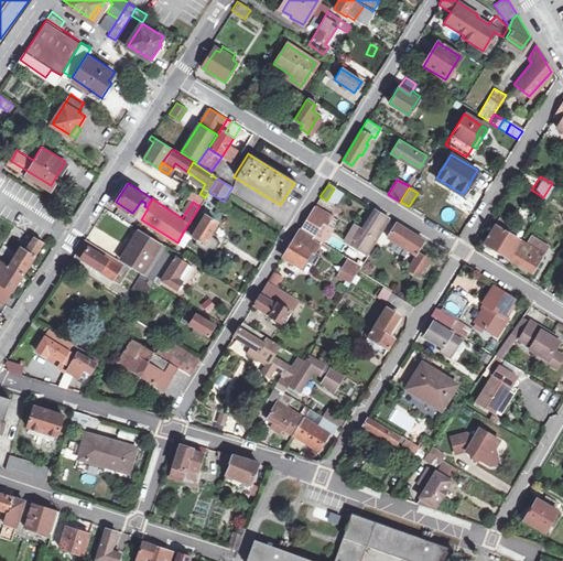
[(314,205),(309,214),(327,225),(332,216),(314,205)]
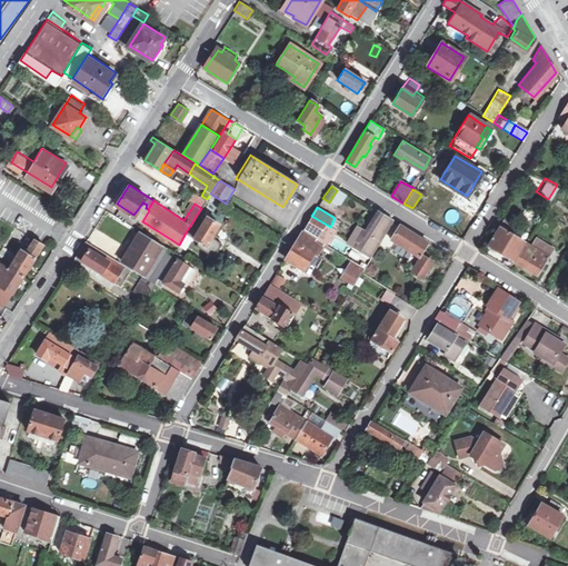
[(372,208),(360,228),(365,230),(377,211),(372,208)]
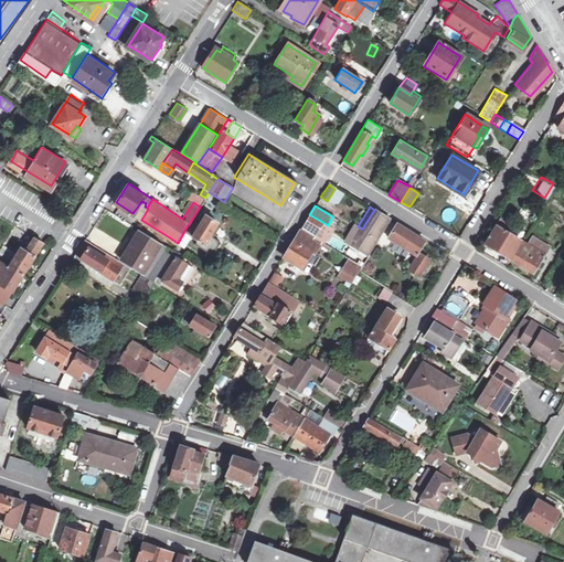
[(362,229),(358,226),(349,242),(369,254),(391,219),(374,210),(362,229)]
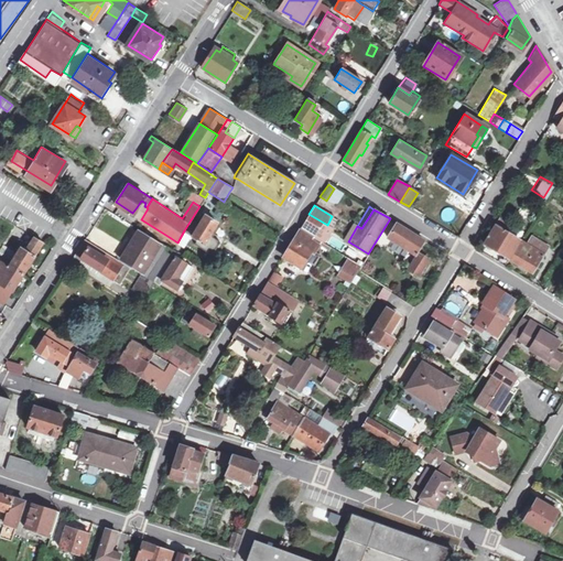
[(199,223),(192,218),(184,230),(197,238),(195,243),(212,254),(220,239),(209,233),(216,222),(205,214),(199,223)]
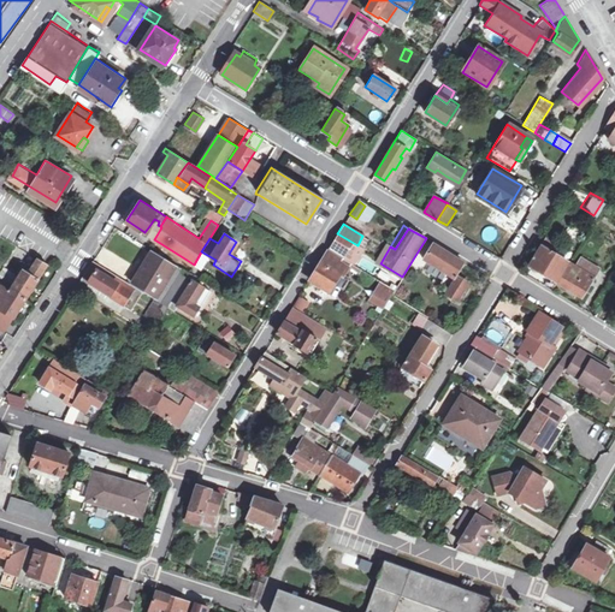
[(327,249),(348,261),(352,263),(354,265),(360,255),(354,251),(358,245),(337,233),(327,249)]
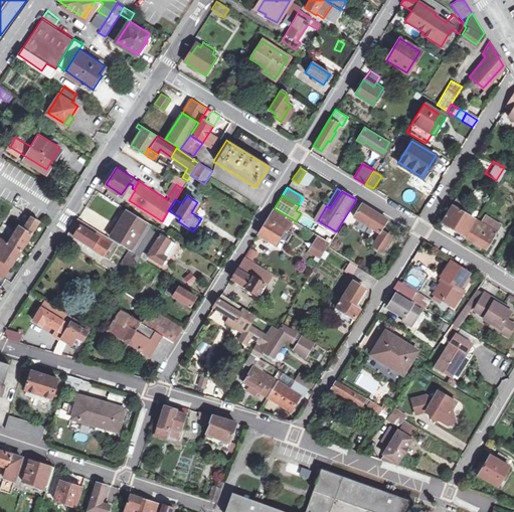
[(463,233),(473,217),(461,210),(465,204),(455,198),(442,220),(463,233)]
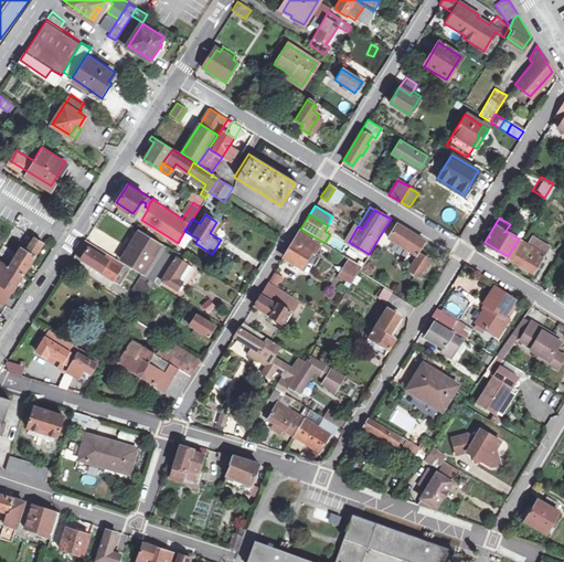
[(415,254),(425,240),(396,222),(387,237),(415,254)]
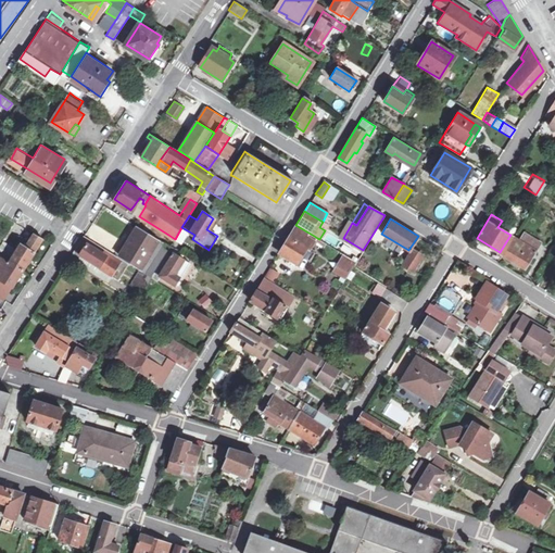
[(339,235),(343,238),(352,223),(348,221),(339,235)]
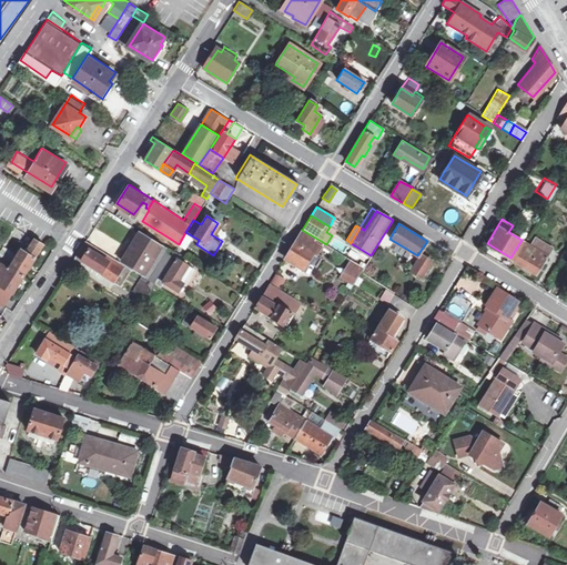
[(335,230),(330,226),(326,232),(332,235),(335,230)]
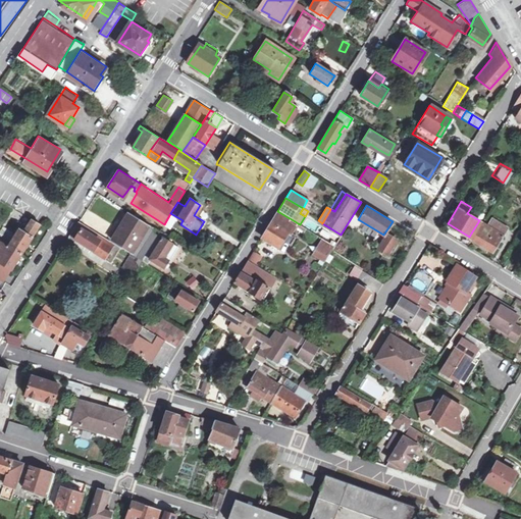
[(280,247),(289,231),(295,221),(277,211),(263,235),(273,241),(272,243),(280,247)]
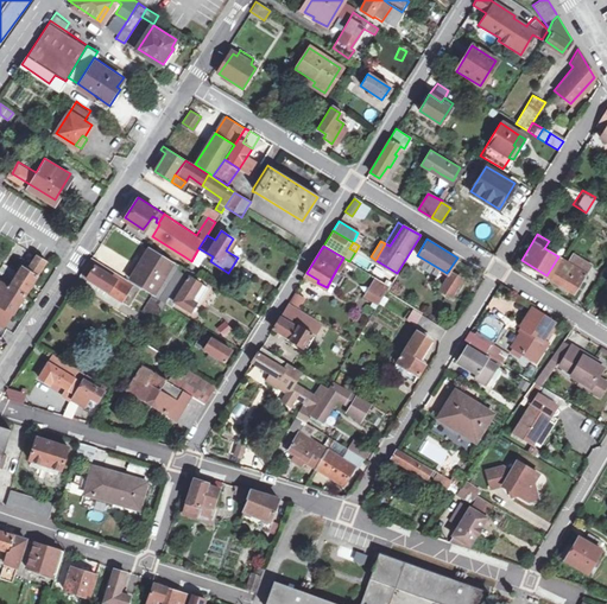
[(172,261),(150,247),(130,277),(141,285),(153,292),(172,261)]
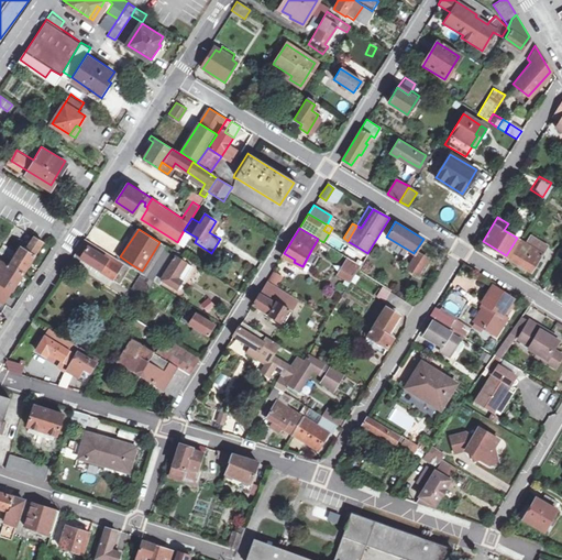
[(9,262),(23,271),(43,239),(34,232),(25,245),(21,243),(13,255),(9,262)]
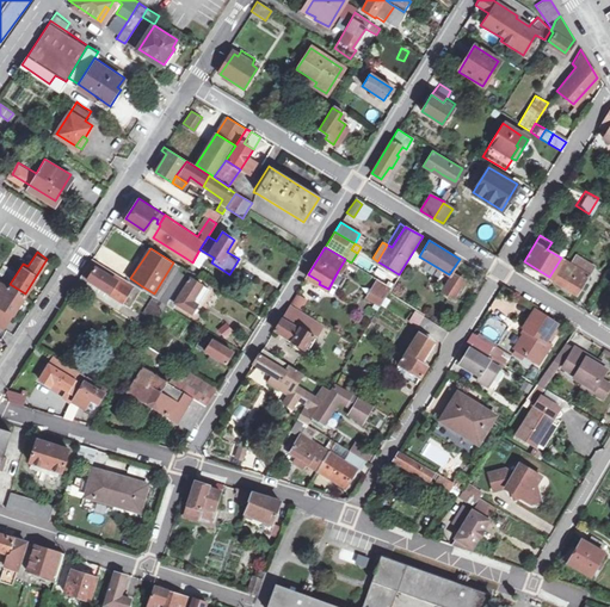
[(570,262),(587,273),(593,266),(574,254),(570,262)]
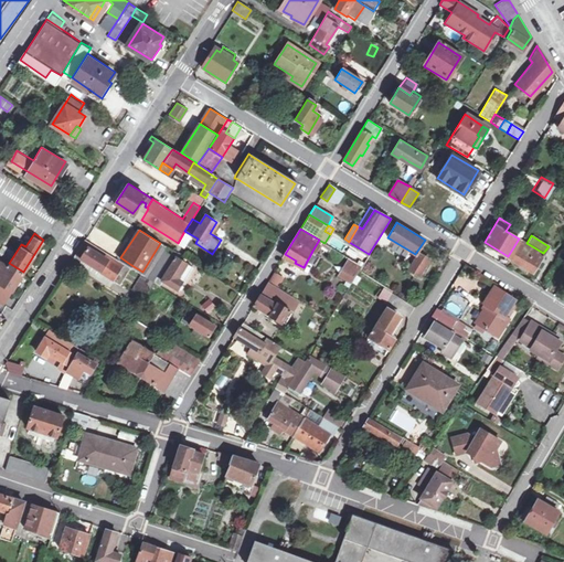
[(120,283),(130,266),(119,260),(85,237),(74,253),(120,283)]
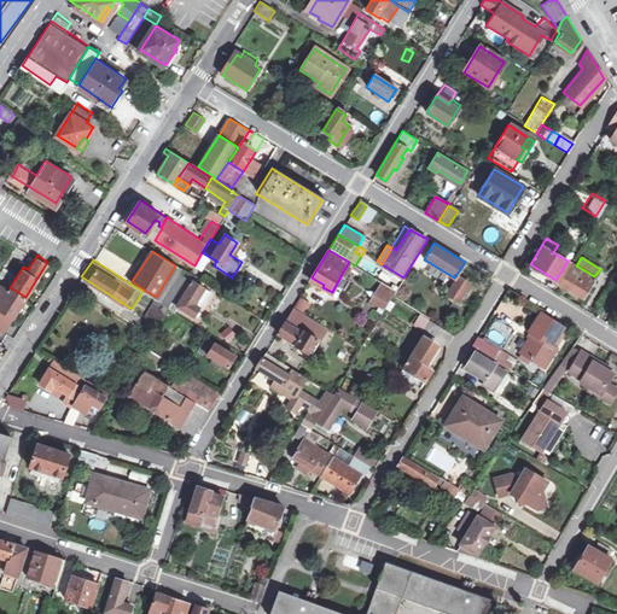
[(568,261),(556,280),(582,297),(595,278),(594,276),(576,265),(568,261)]
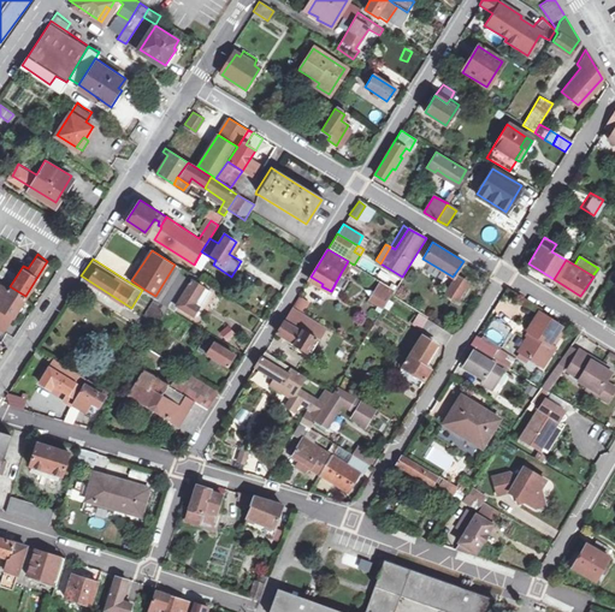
[(348,261),(341,273),(344,275),(352,263),(348,261)]
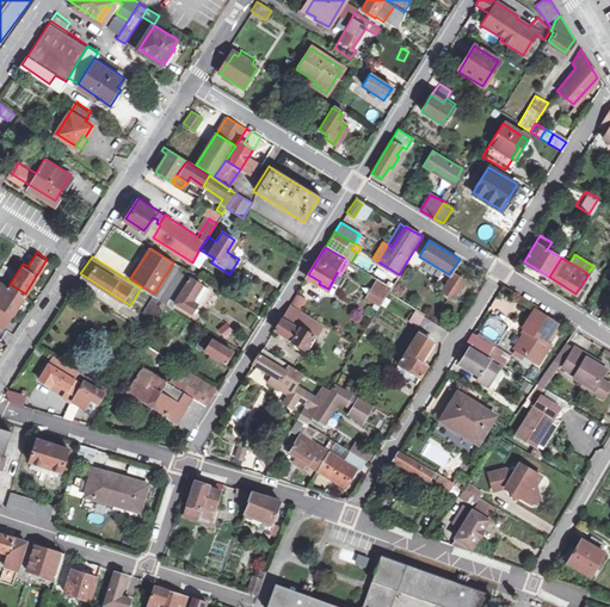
[(7,266),(0,262),(0,278),(10,284),(14,277),(5,271),(7,266)]
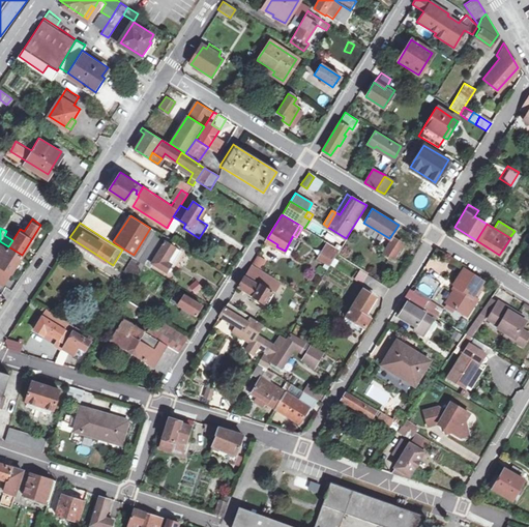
[(157,230),(149,242),(154,246),(163,234),(157,230)]
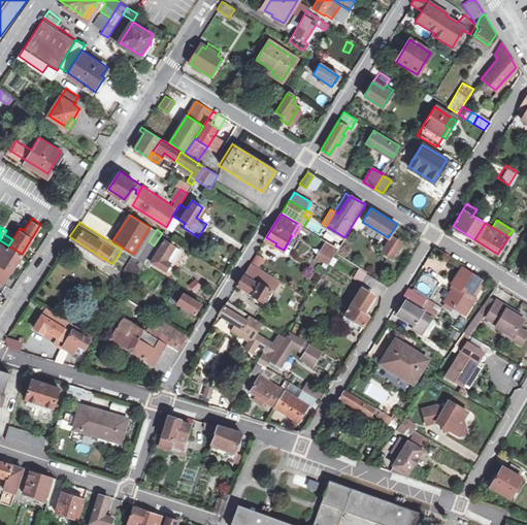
[(162,233),(154,245),(151,251),(143,262),(149,266),(152,260),(165,269),(169,264),(171,266),(179,252),(169,244),(172,239),(162,233)]
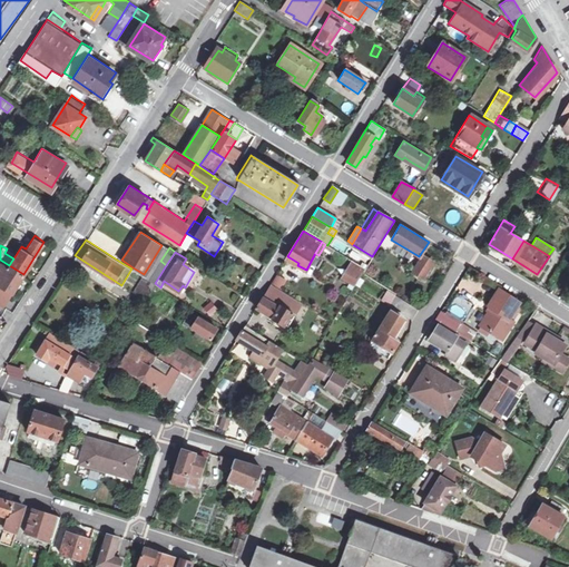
[(434,261),(422,254),(412,271),(423,277),(434,261)]
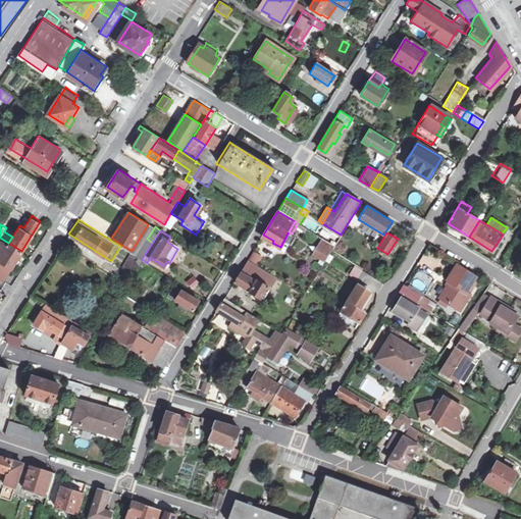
[(8,243),(0,238),(0,253),(1,254),(0,255),(0,276),(3,278),(6,275),(21,251),(8,243)]
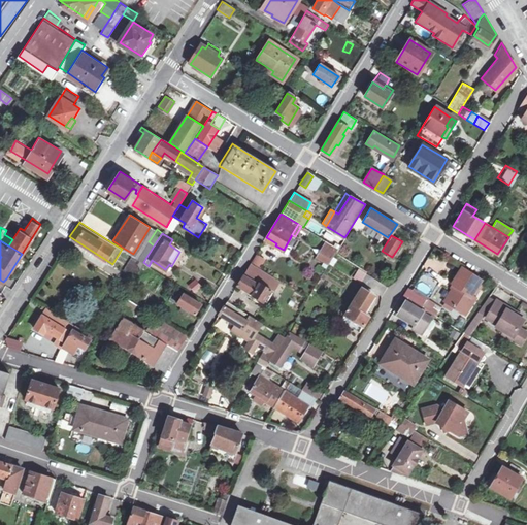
[(335,252),(337,249),(326,240),(322,248),(323,248),(317,257),(328,263),(333,255),(335,252)]
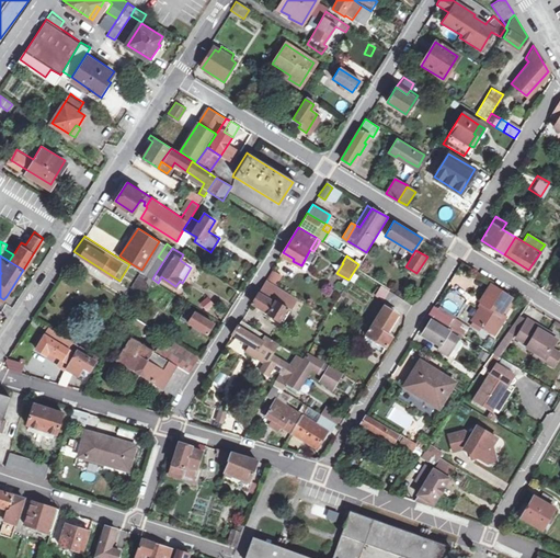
[(163,261),(158,257),(153,263),(160,266),(163,261)]
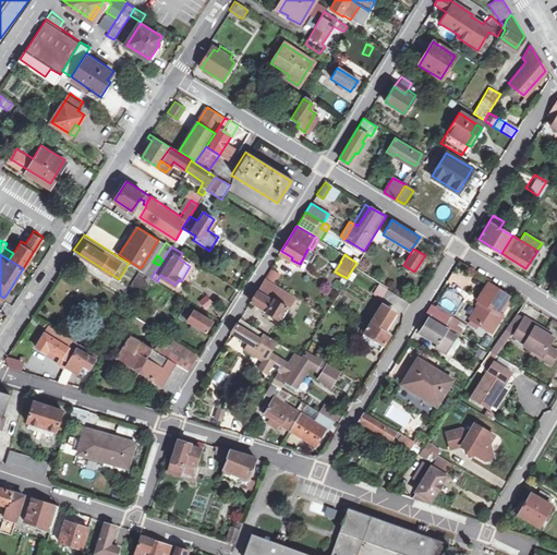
[(280,272),(271,267),(265,277),(277,284),(280,272)]
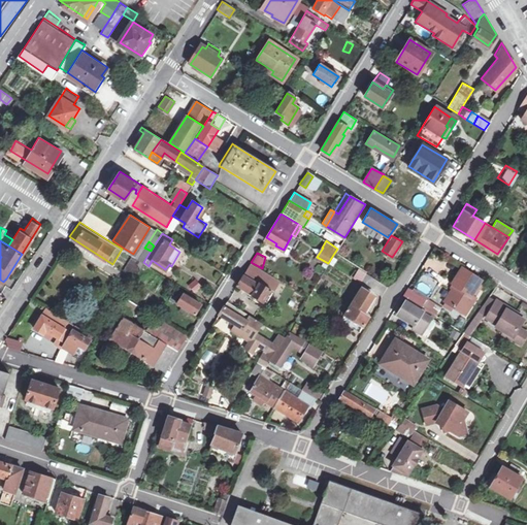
[(129,268),(136,272),(142,264),(135,259),(129,268)]
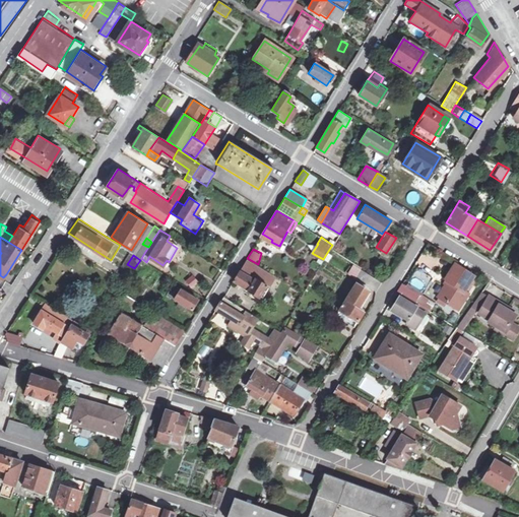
[(246,260),(241,268),(263,282),(266,283),(270,275),(246,260)]
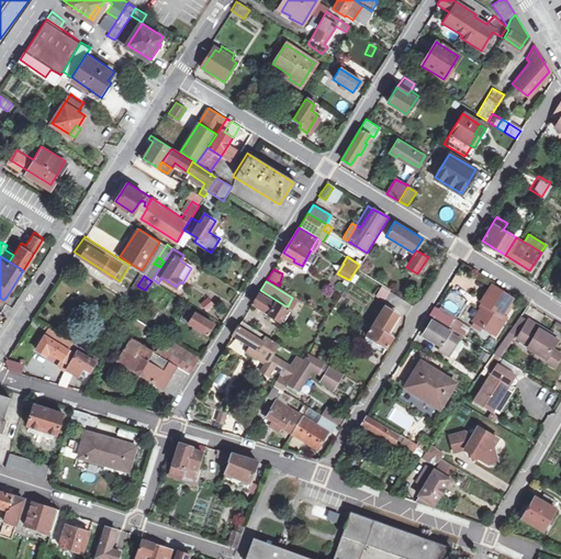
[(513,297),(492,284),(481,300),(484,302),(473,320),(495,333),(506,315),(503,313),(513,297)]
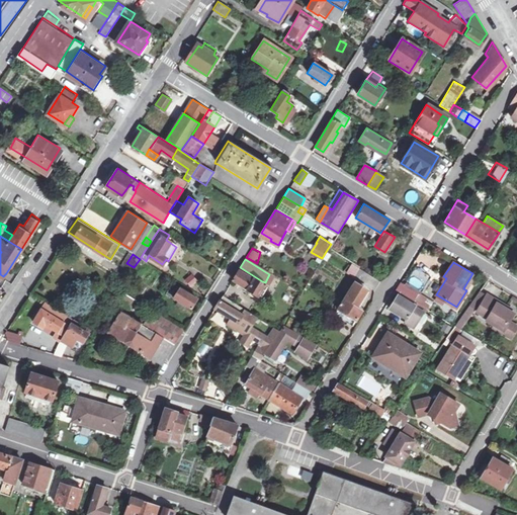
[(262,281),(240,267),(232,279),(246,288),(245,290),(253,295),(262,281)]
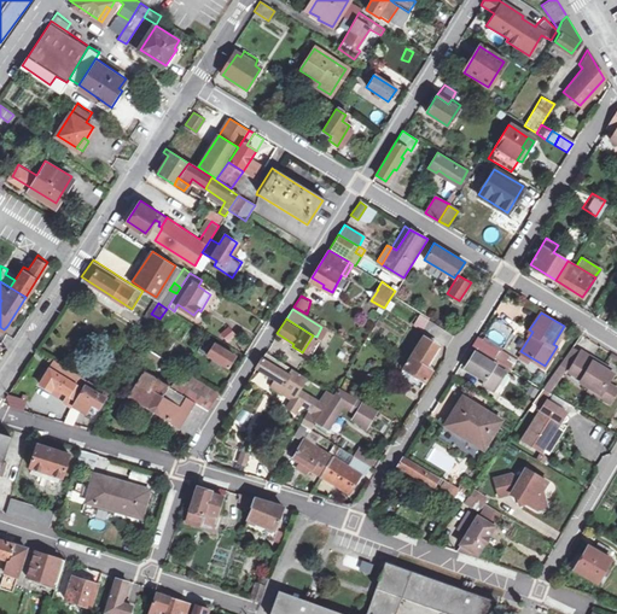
[(430,320),(424,329),(446,344),(453,333),(430,320)]
